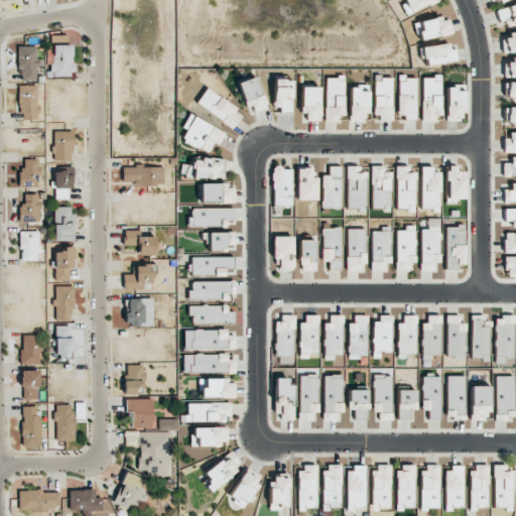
[(400,0),(408,14),(436,0),(400,0)]
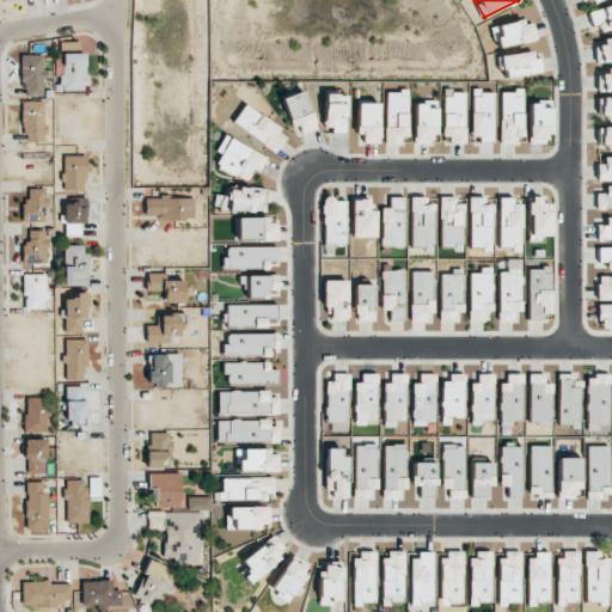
[(599,23),(600,30),(611,28),(611,5),(588,10),(591,25),(599,23)]
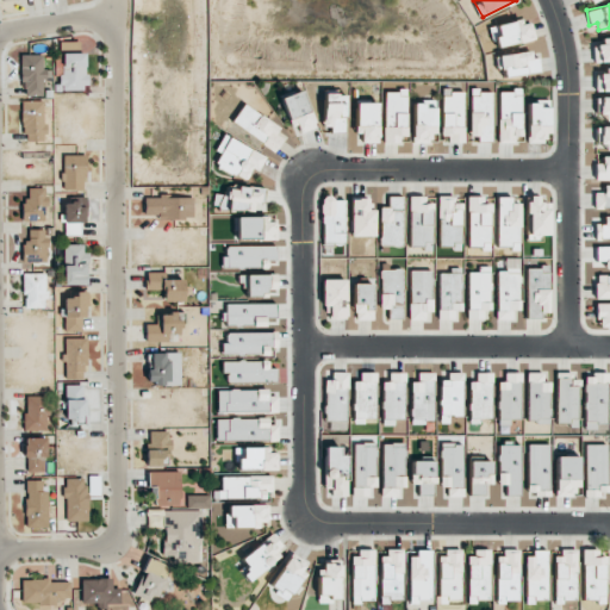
[(490,27),(495,49),(535,38),(529,18),(490,27)]
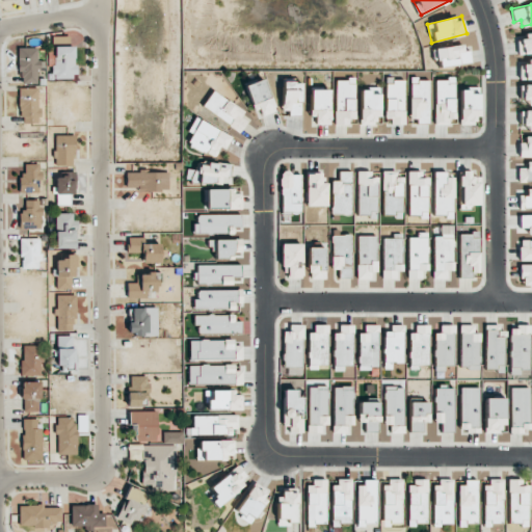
[(531,32),(524,33),(524,40),(517,40),(517,53),(531,52),(531,32)]
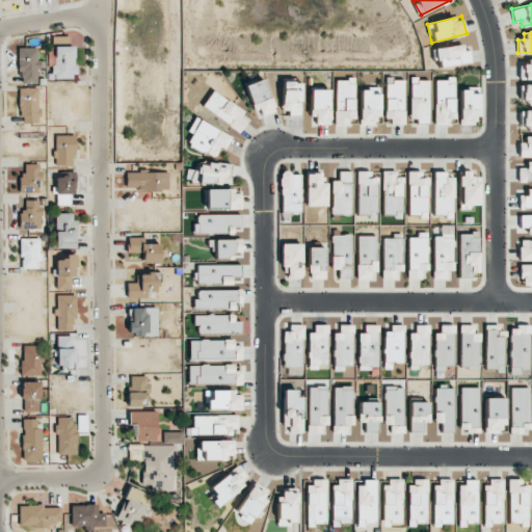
[(437,67),(471,62),(469,51),(463,51),(462,45),(434,48),(437,67)]
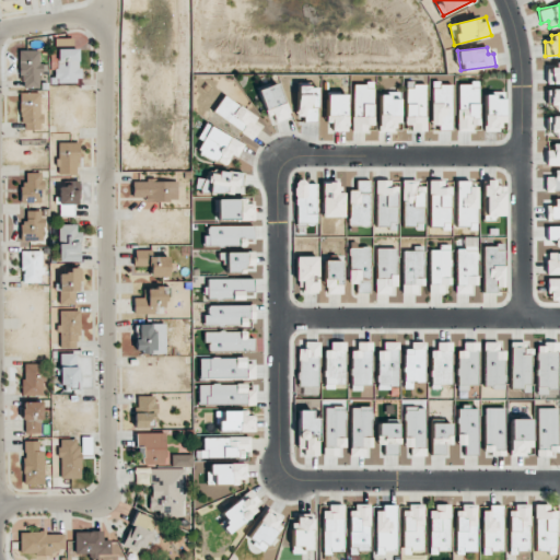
[(79,48),(56,49),(56,83),(80,83),(79,48)]
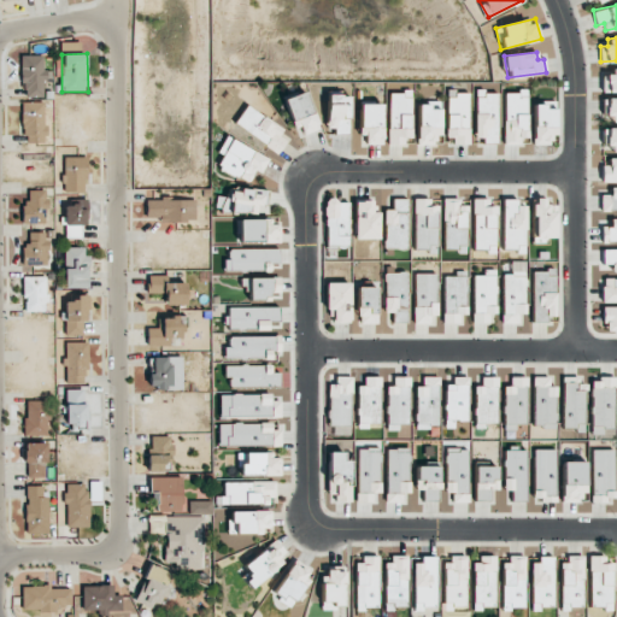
[(43,97),(43,80),(51,80),(51,70),(43,70),(43,56),(22,56),(22,97),(43,97)]
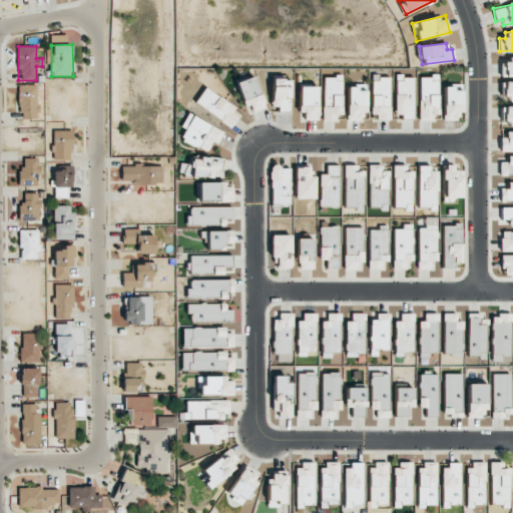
[(501,76),(512,75),(512,57),(508,58),(508,62),(500,62),(501,76)]
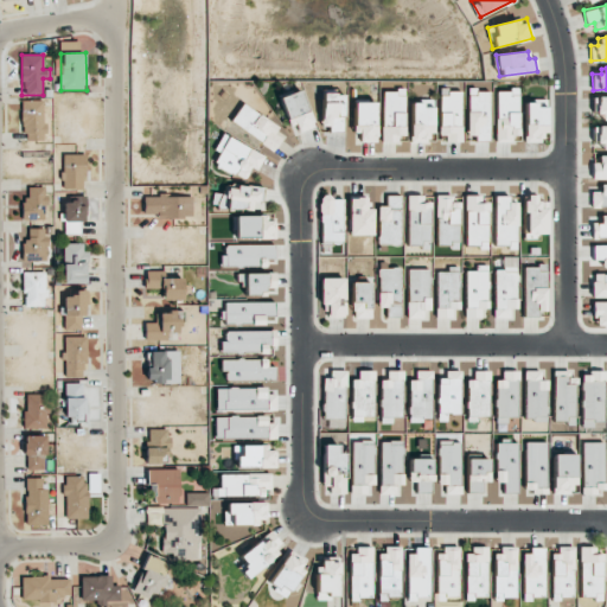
[(291,134),(311,129),(301,90),(281,96),(291,134)]
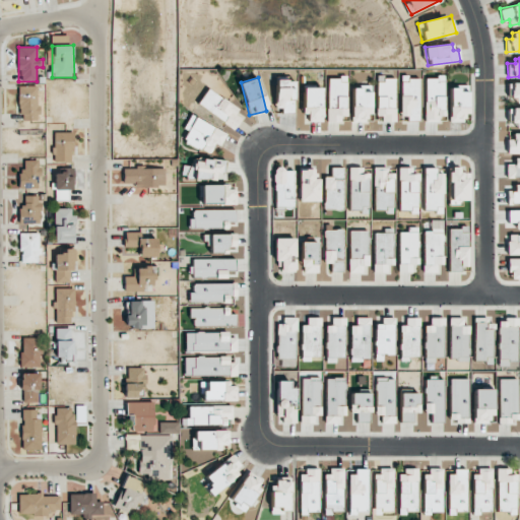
[(326,77),(327,120),(346,119),(345,77),(326,77)]
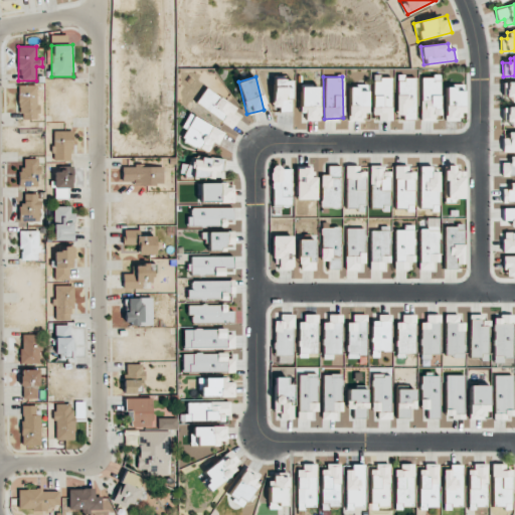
[(371,118),(390,119),(391,76),(372,76),(371,118)]
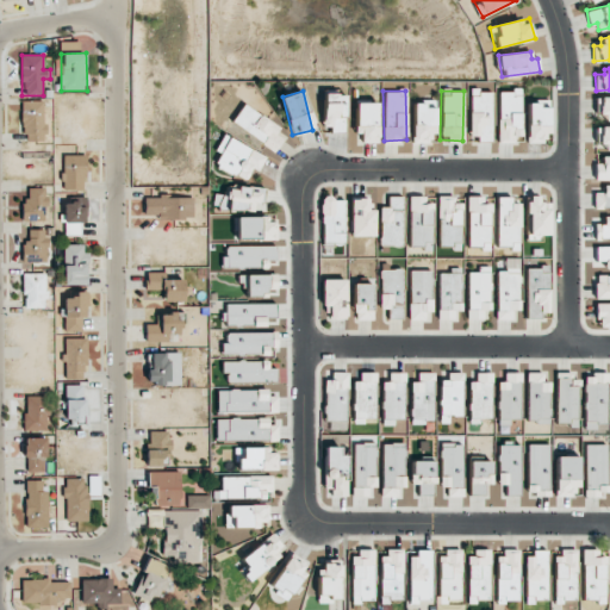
[(470,139),(491,139),(491,91),(470,91),(470,139)]
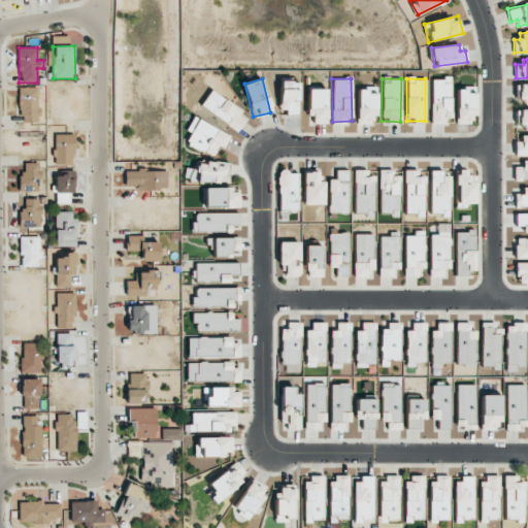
[(431,78),(431,121),(450,122),(451,78),(431,78)]
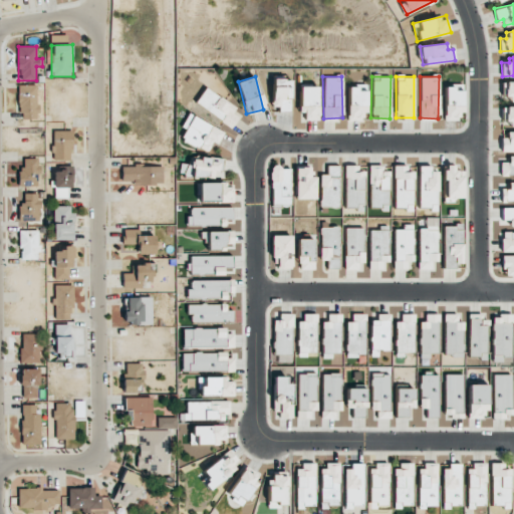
[(290,109),(290,79),(272,79),(271,109),(290,109)]
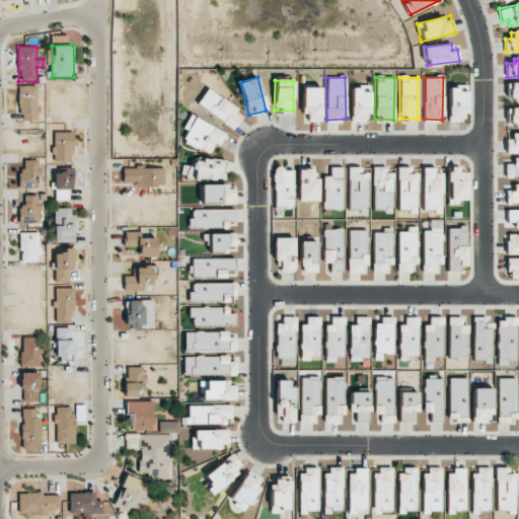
[(507,101),(518,100),(518,82),(507,83),(507,101)]
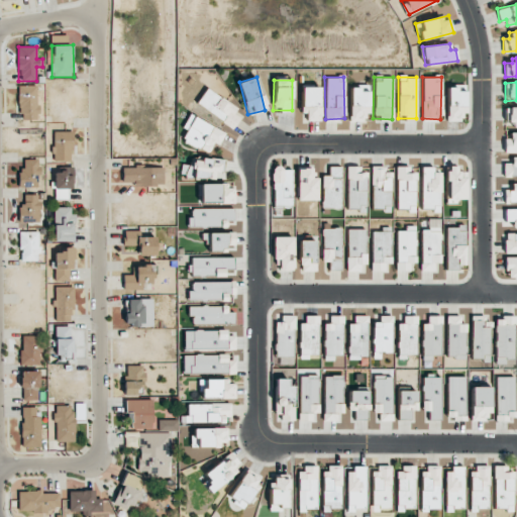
[(37,86),(19,85),(18,119),(37,120),(37,86)]
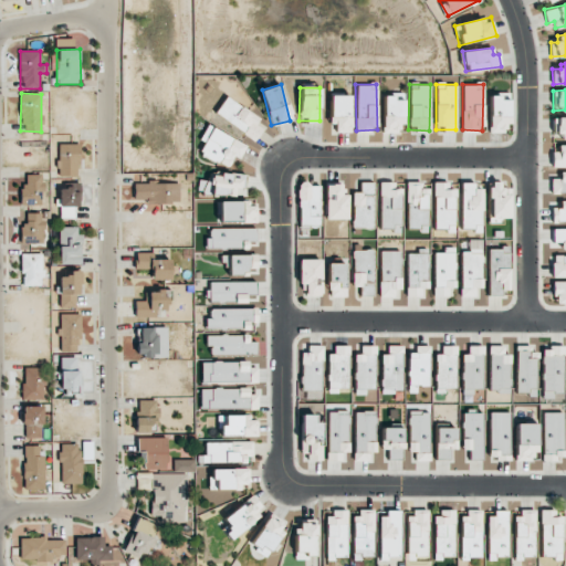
[(383,94),(383,133),(397,133),(397,124),(402,124),(402,94),(383,94)]
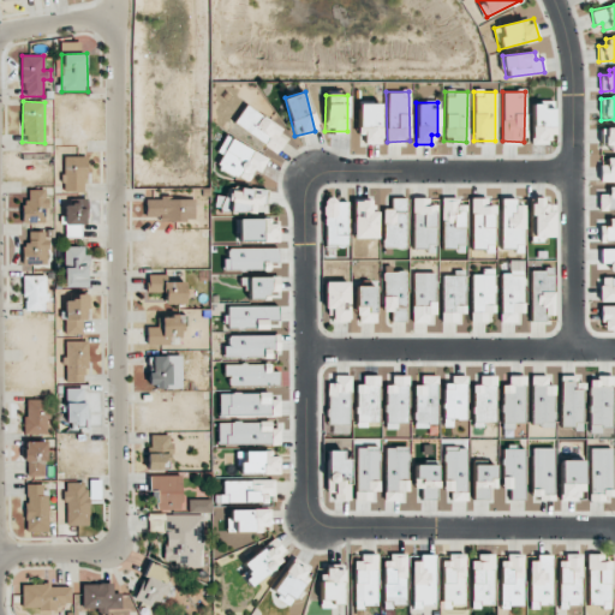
[(531,102),(531,144),(553,144),(551,102),(531,102)]
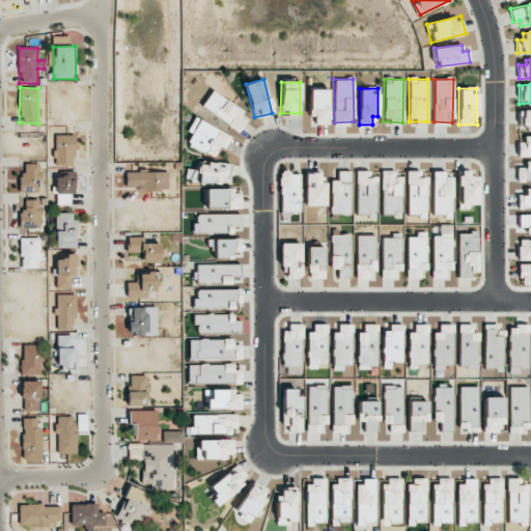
[(239,116),(243,111),(212,89),(200,106),(239,132),(245,121),(239,116)]
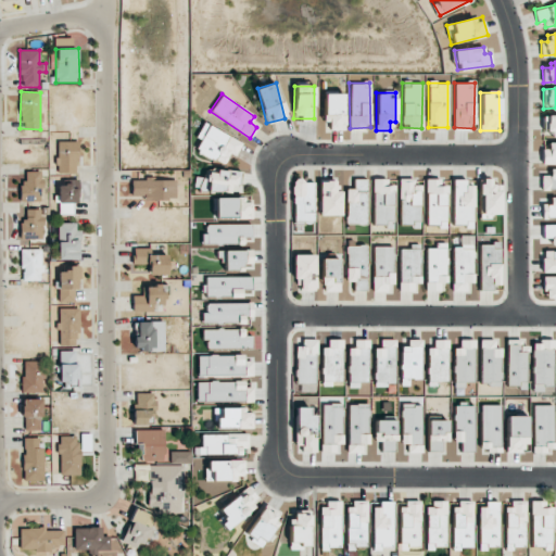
[(343,93),(324,93),(325,131),(344,130),(343,93)]
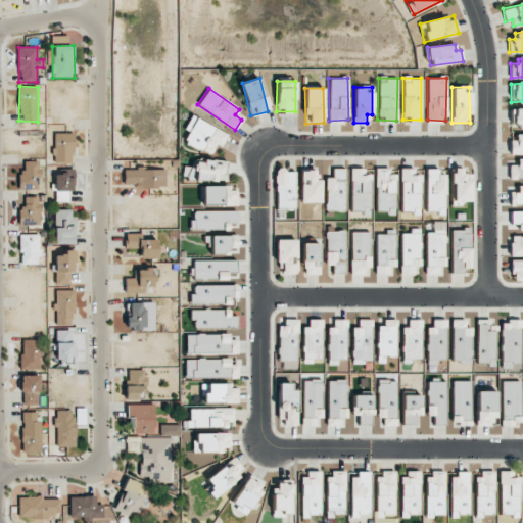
[(522,128),(522,108),(511,109),(512,124),(518,124),(518,129),(522,128)]
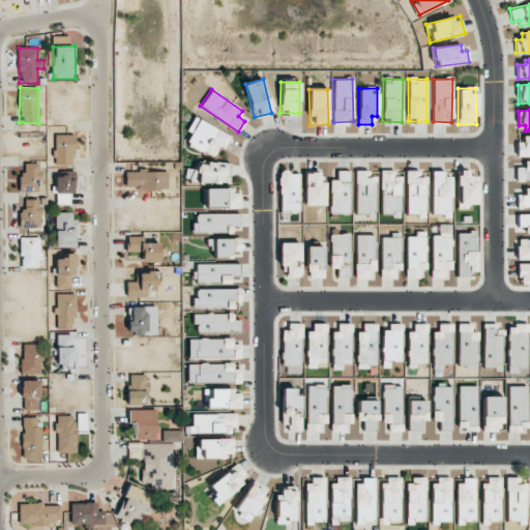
[(213,156),(218,145),(225,148),(231,136),(194,117),(185,131),(192,134),(186,143),(213,156)]
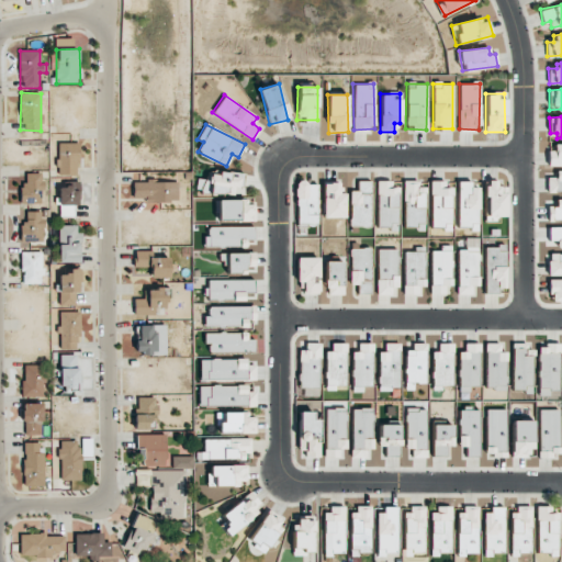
[(58,175),(79,175),(78,143),(57,143),(58,175)]
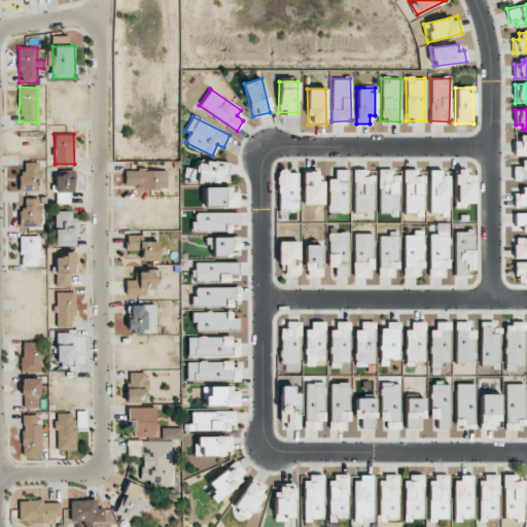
[(515,153),(526,152),(526,135),(520,136),(520,142),(515,142),(515,153)]
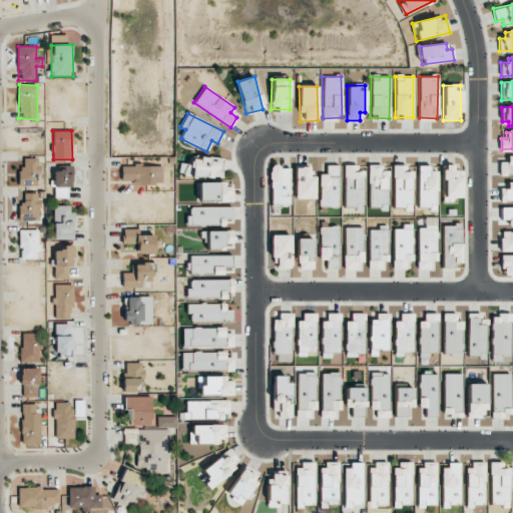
[(512,156),(507,156),(507,162),(500,161),(500,174),(512,173),(512,156)]
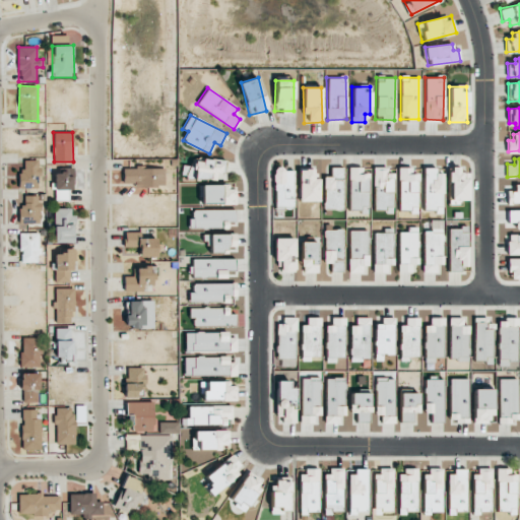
[(39,189),(39,160),(23,160),(23,170),(17,170),(17,188),(39,189)]
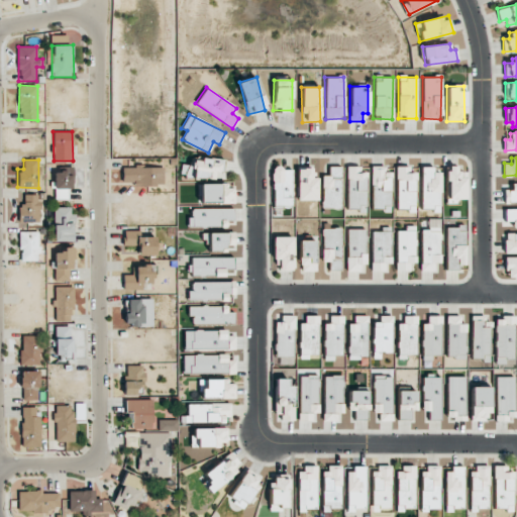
[(216,179),(216,172),(223,173),(224,161),(185,160),(185,178),(216,179)]
